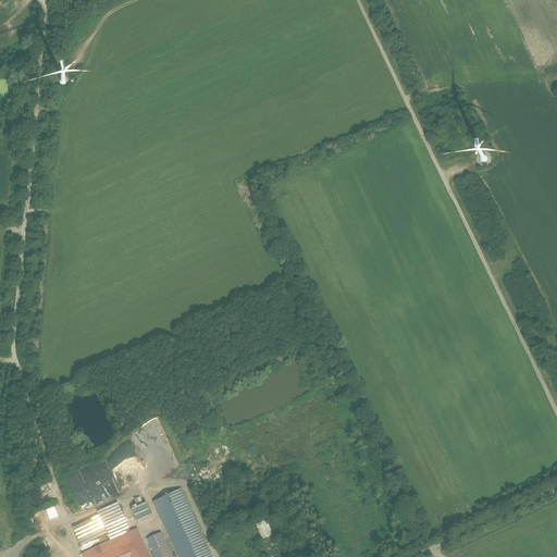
[(149,556),(137,530),(131,533),(110,542),(83,555),(84,556),(211,556),(181,491),(152,504),(176,556),(171,556),(161,534),(146,541),(152,556),(149,556)]
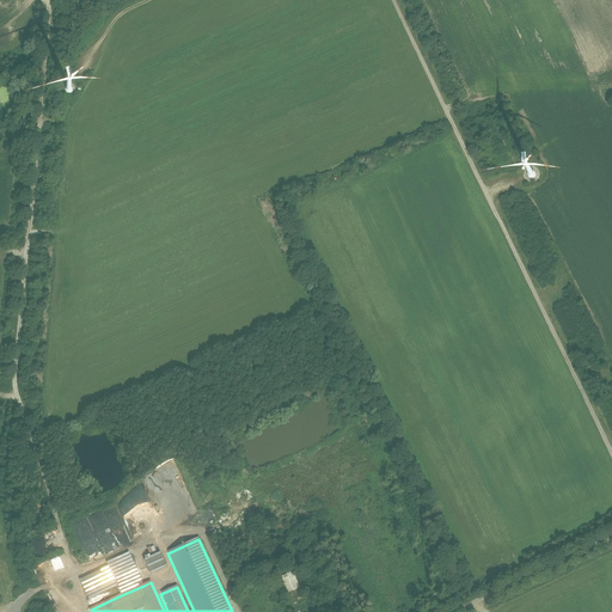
[(154,545),(147,549),(150,555),(158,552),(154,545)]
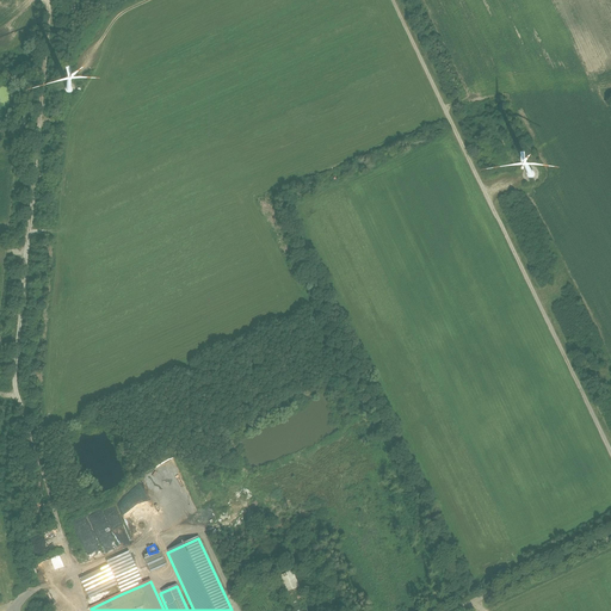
[(142,557),(149,573),(166,566),(159,550),(142,557)]
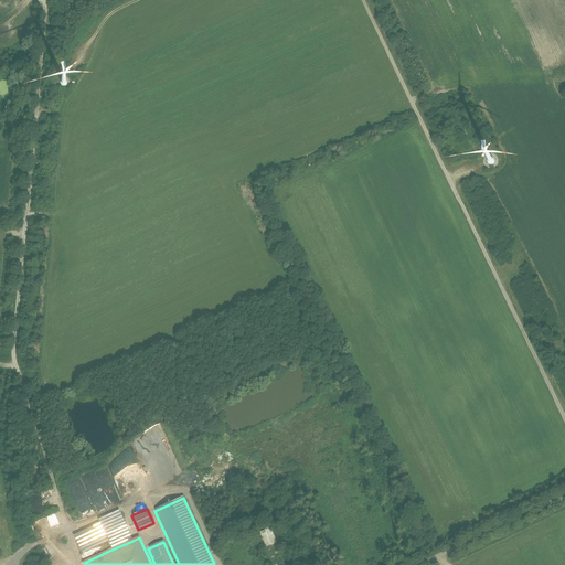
[(112,550),(132,541),(119,510),(98,520),(99,523),(72,535),(81,554),(108,542),(112,550)]
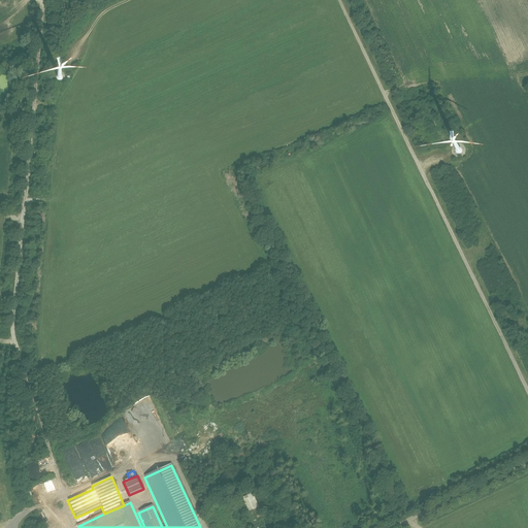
[(251,494),(241,497),(246,512),(258,507),(254,496),(252,497),(251,494)]
